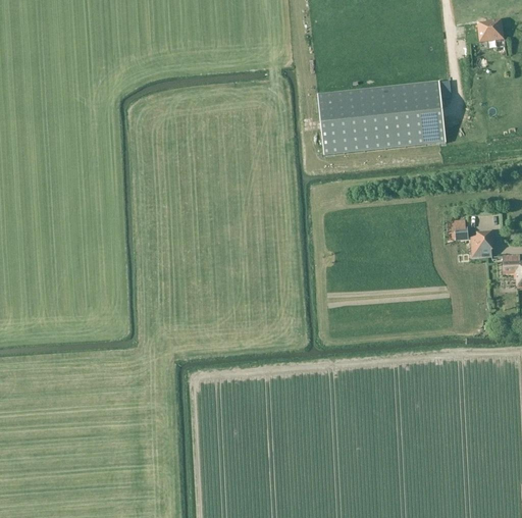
[(502,17),(486,18),(486,20),(477,21),(479,40),(504,37),(502,17)]
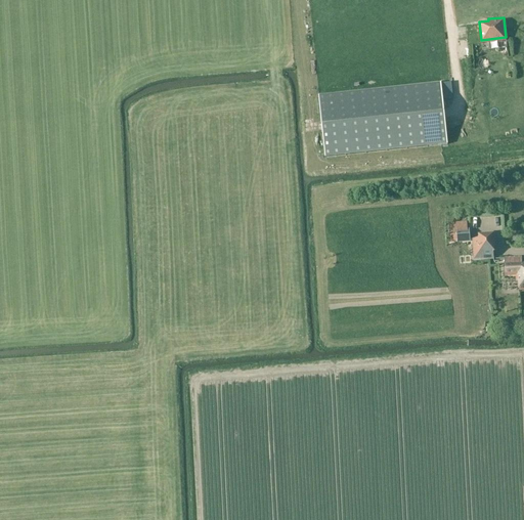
[(441,80),(318,93),(325,154),(447,141),(441,80)]
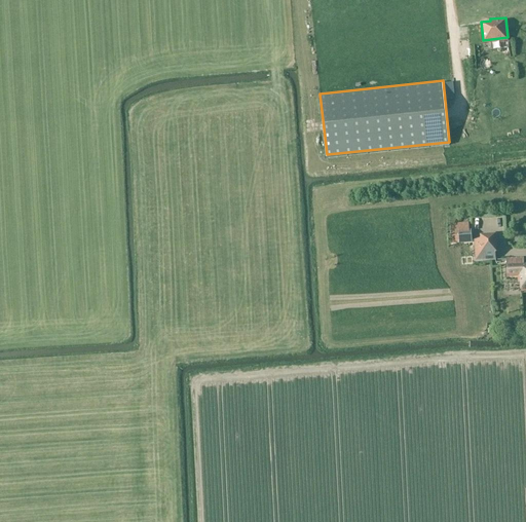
[(494,236),(475,237),(476,256),(495,255),(494,236)]
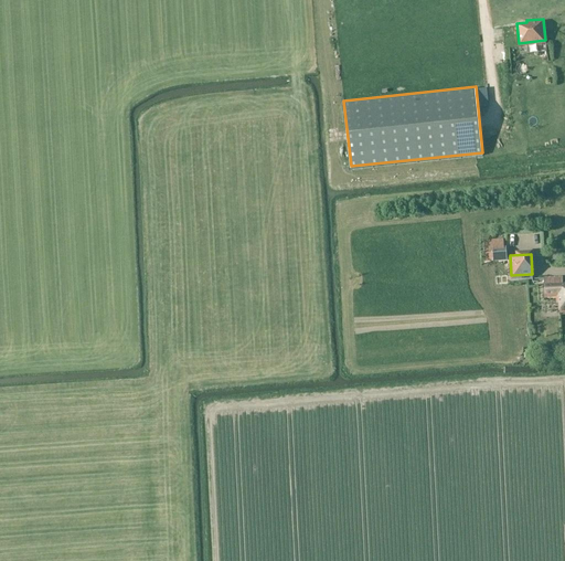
[(560,310),(564,309),(564,281),(563,281),(563,274),(544,275),(544,282),(543,282),(544,295),(556,294),(556,302),(558,300),(560,310)]
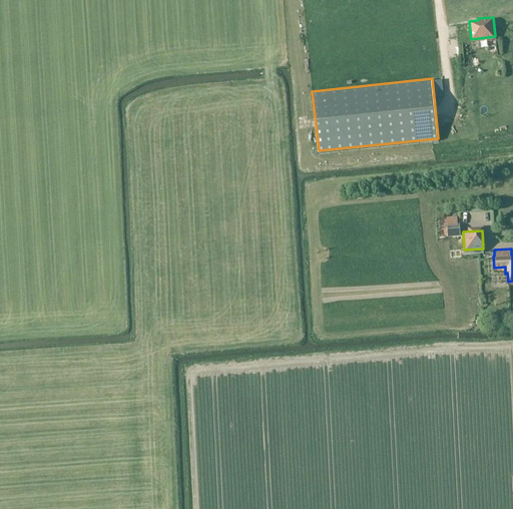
[(478,278),(477,289),(489,290),(489,278),(478,278)]
